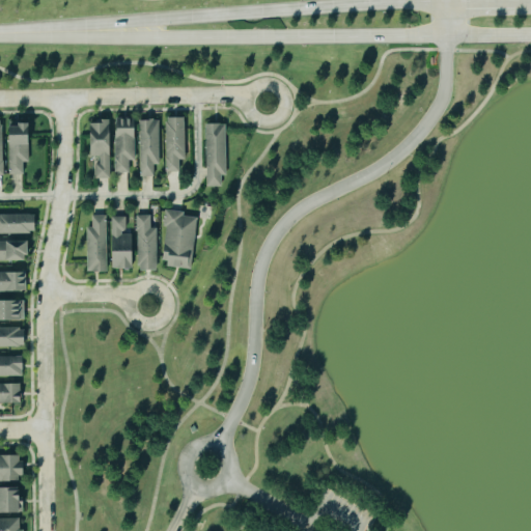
[(186,117),(166,117),(167,172),(180,172),(180,161),(187,161),(186,117)]
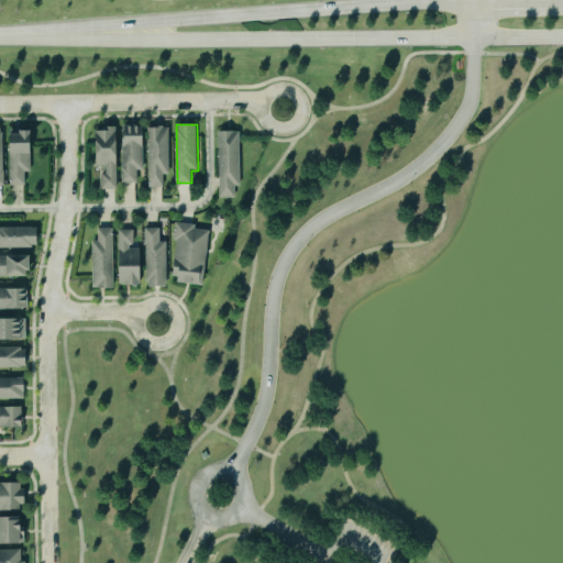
[(138,184),(138,170),(144,170),(145,127),(123,127),(122,184),(138,184)]
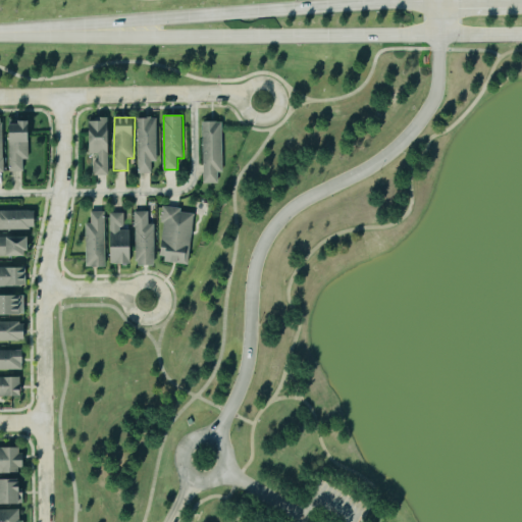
[(158,119),(140,118),(139,173),(152,174),(152,162),(157,162),(158,119)]
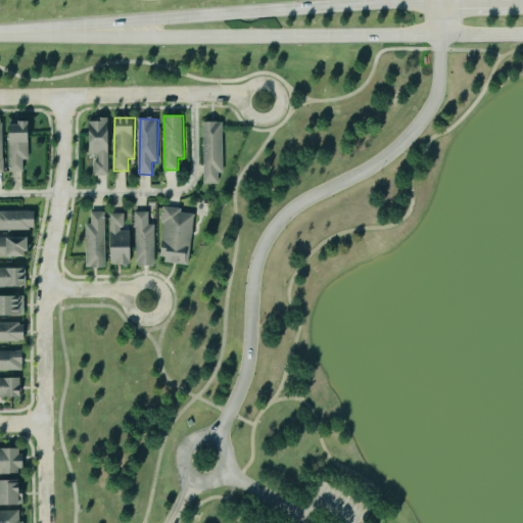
[(109,177),(109,120),(89,120),(88,155),(95,155),(94,176),(109,177)]
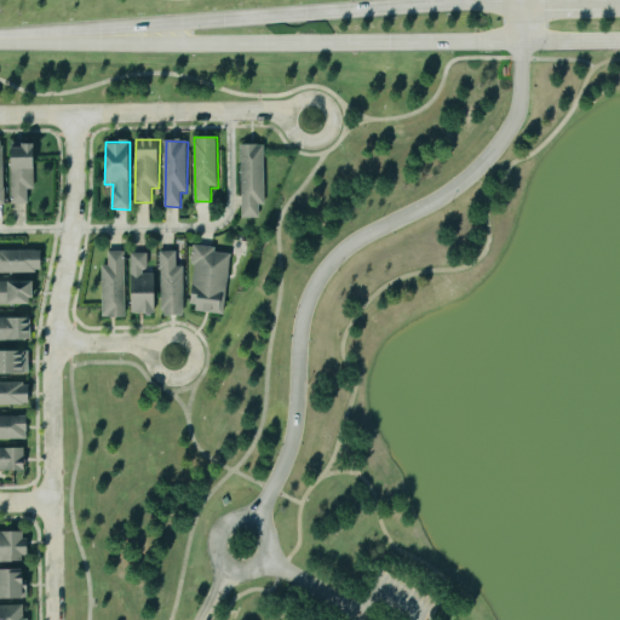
[(13,205),(29,205),(28,190),(38,189),(36,143),(12,144),(13,205)]
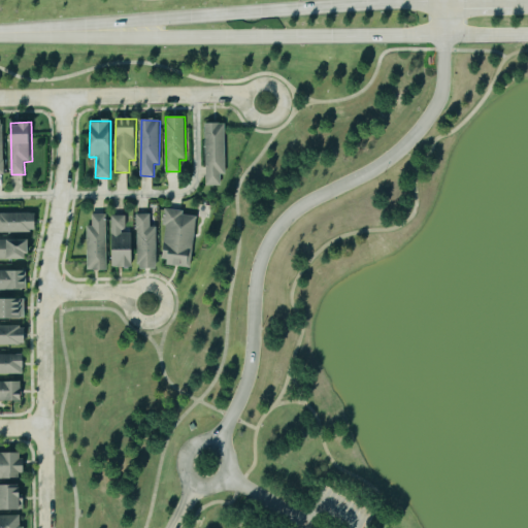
[(225,123),(205,124),(206,186),(222,186),(221,175),(226,174),(225,123)]
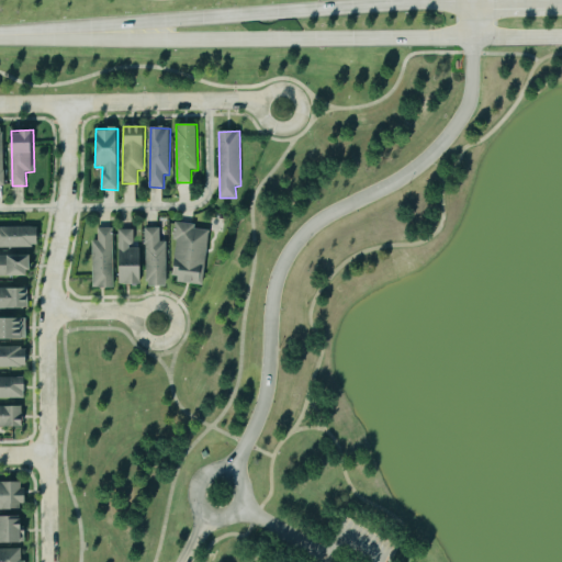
[(204,283),(210,231),(195,229),(197,225),(177,223),(171,280),(204,283)]
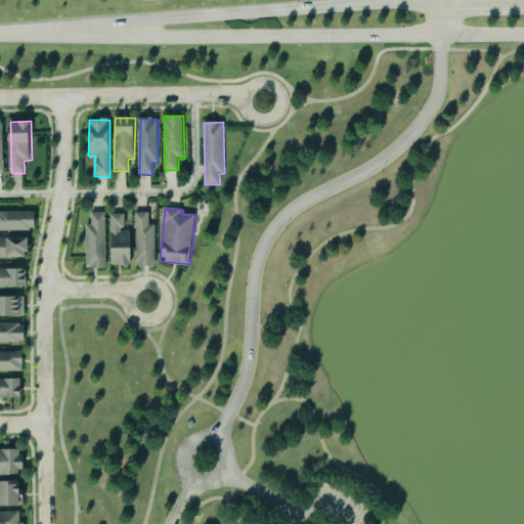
[(37,213),(0,212),(0,231),(36,232),(37,213)]
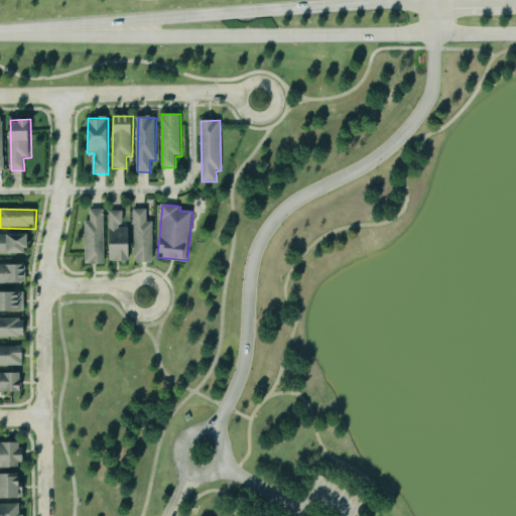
[(104,265),(105,210),(90,210),(90,221),(86,221),(85,264),(104,265)]
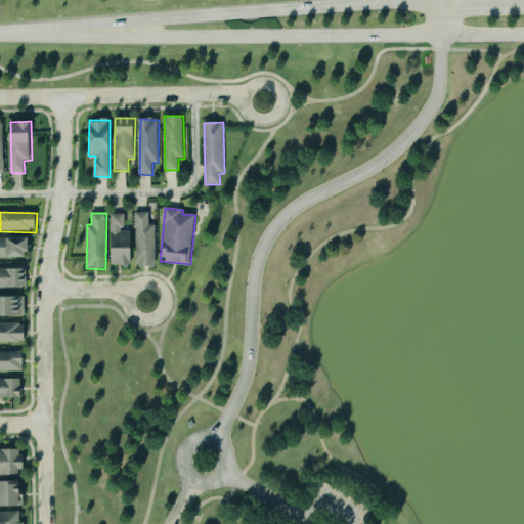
[(156,267),(156,225),(149,225),(149,213),(135,213),(135,231),(125,231),(125,214),(112,214),(112,265),(135,265),(135,267),(156,267)]
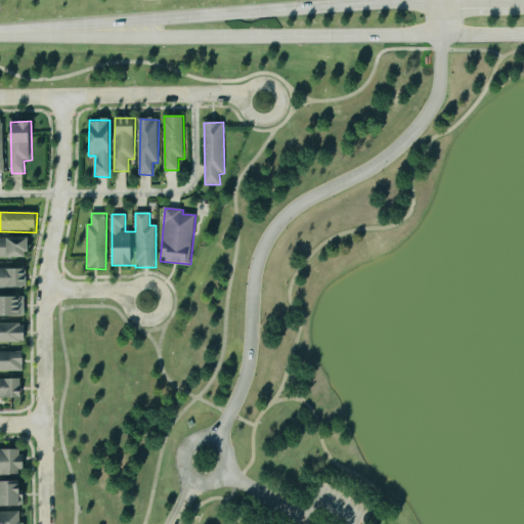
[(30,238),(0,238),(0,258),(31,258),(30,238)]
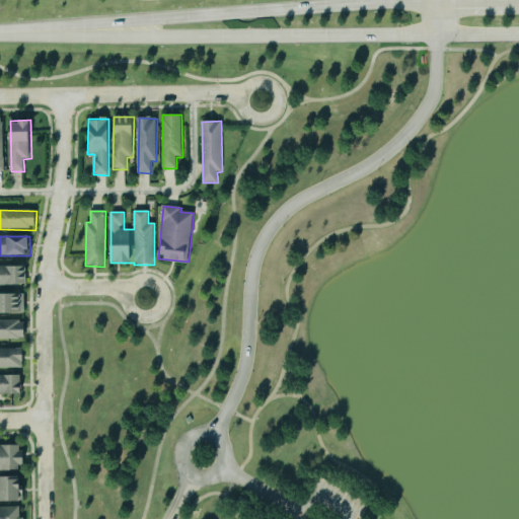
[(26,267),(0,267),(0,285),(26,285),(26,267)]
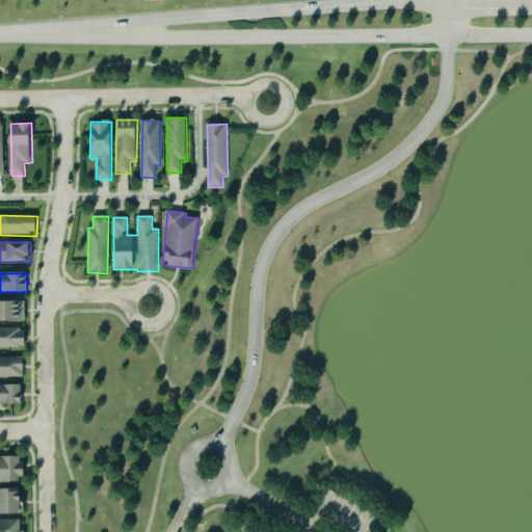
[(25,301),(0,300),(0,321),(25,322),(25,301)]
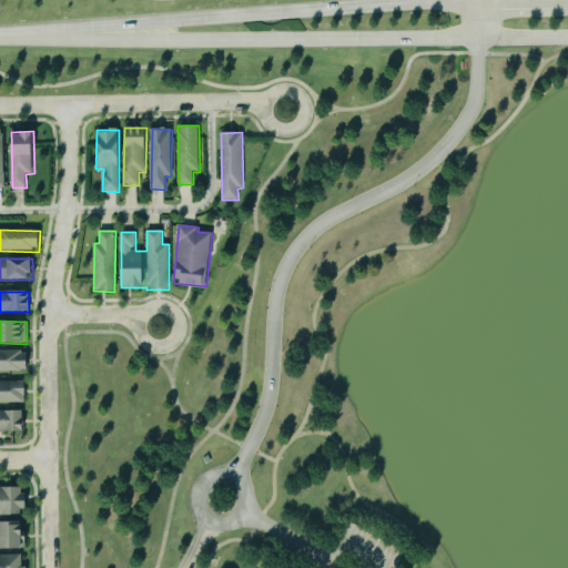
[(0,372),(28,373),(28,352),(0,351),(0,372)]
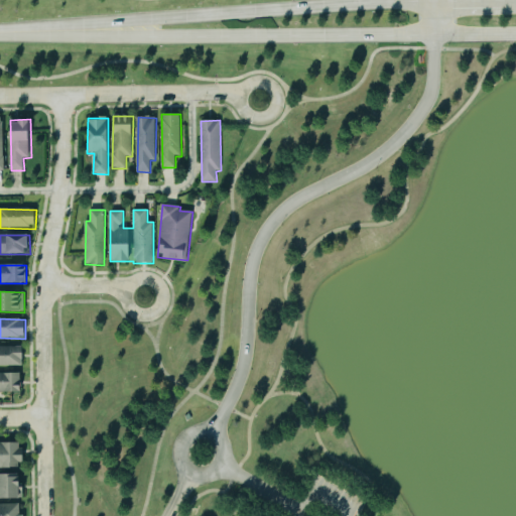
[(0,347),(0,366),(22,367),(22,348),(0,347)]
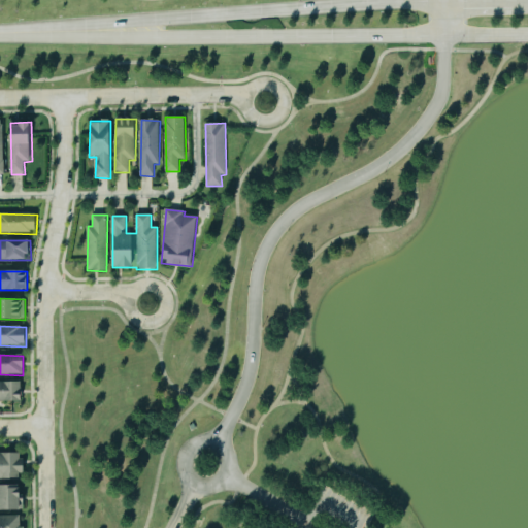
[(0,401),(22,401),(21,382),(0,382),(0,401)]
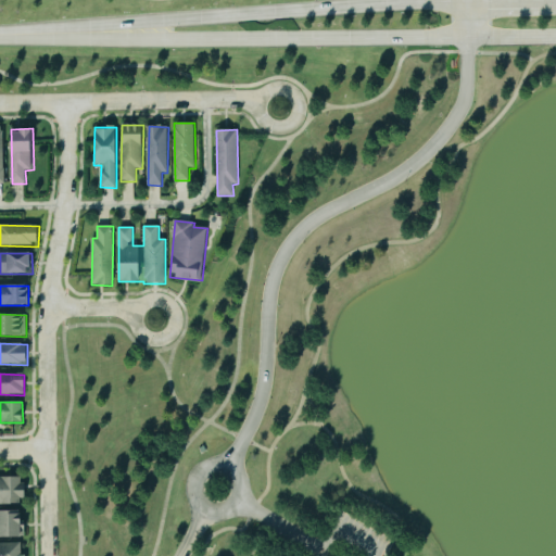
[(25,477),(0,477),(0,504),(25,504),(25,477)]
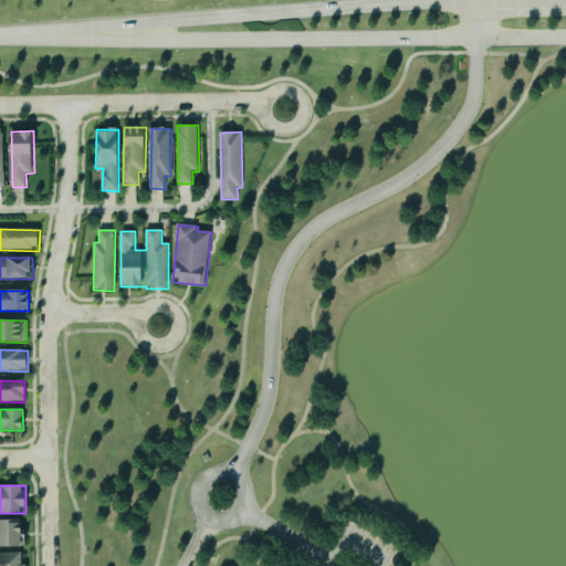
[(0,547),(1,547),(24,547),(24,521),(0,521),(0,547)]
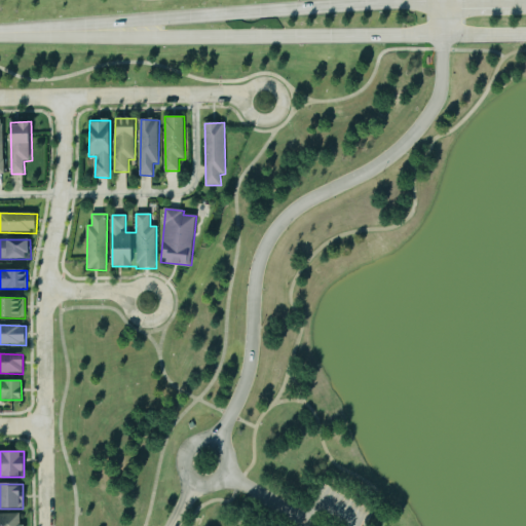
[(0,525),(22,525),(22,514),(0,514),(0,525)]
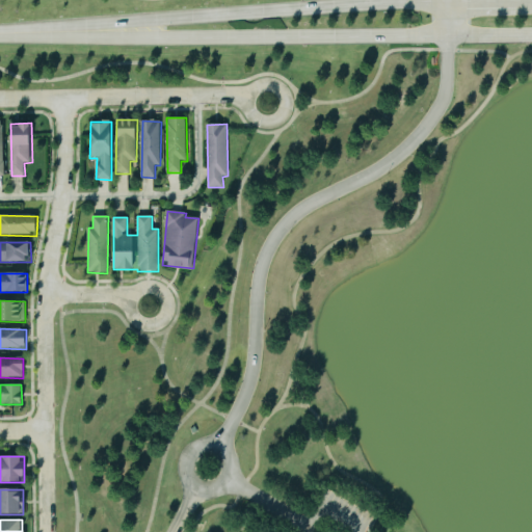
All buildings are outlined.
